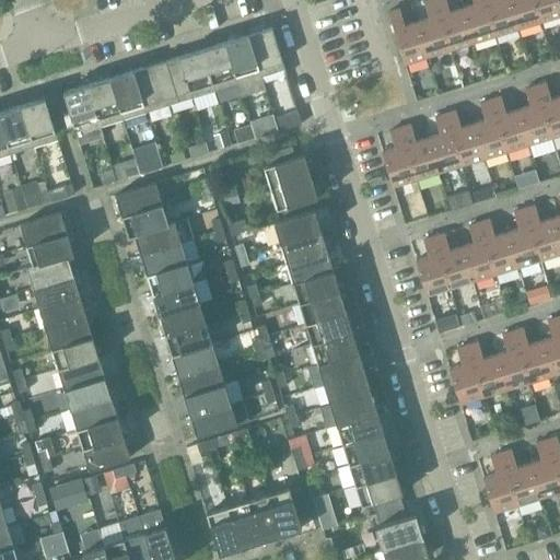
[(429,18),(418,21),(429,56),(451,49),(434,0),(424,0),(423,0),(429,18)]
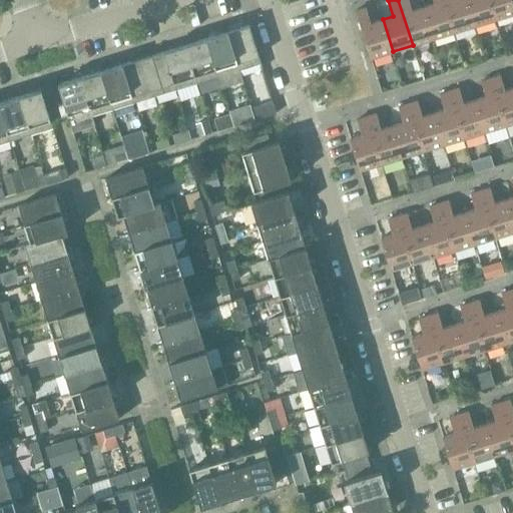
[(409,0),(398,0),(413,45),(433,39),(423,6),(412,10),(409,0)]
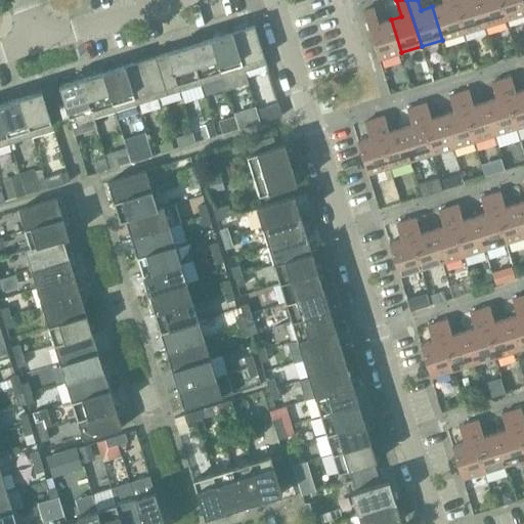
[(442,0),(443,3),(432,6),(442,40),(464,33),(452,0),(442,0)]
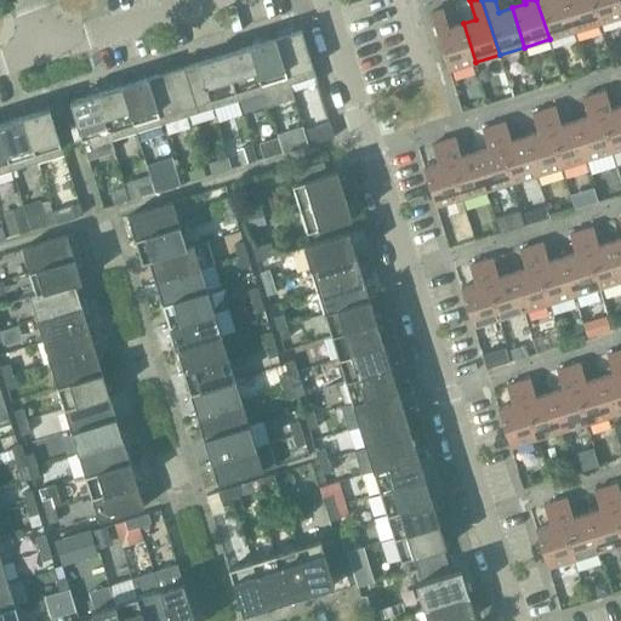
[(536,0),(550,39),(574,32),(564,0),(536,0)]
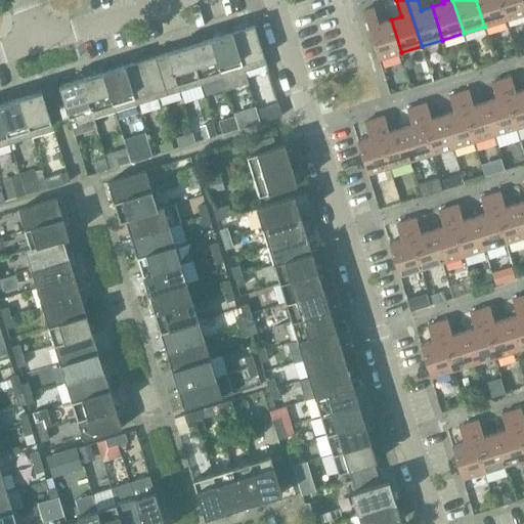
[(476,0),(484,27),(506,20),(499,0),(476,0)]
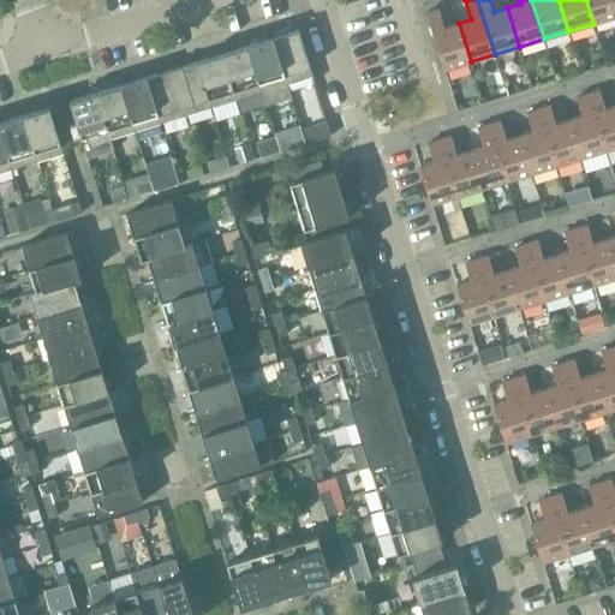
[(586,0),(593,24),(614,17),(614,3),(614,0),(586,0)]
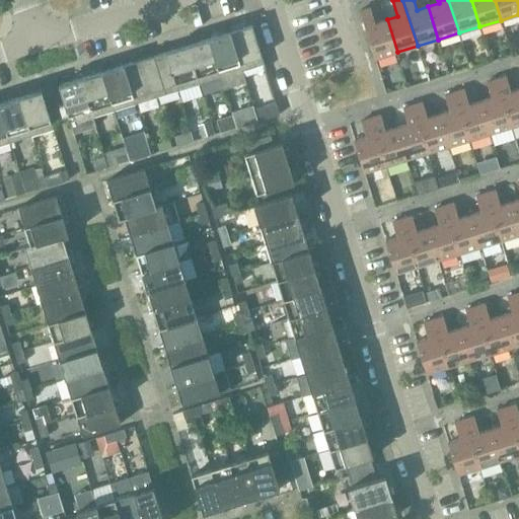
[(397,52),(387,19),(375,22),(370,7),(360,10),(375,59),(397,52)]
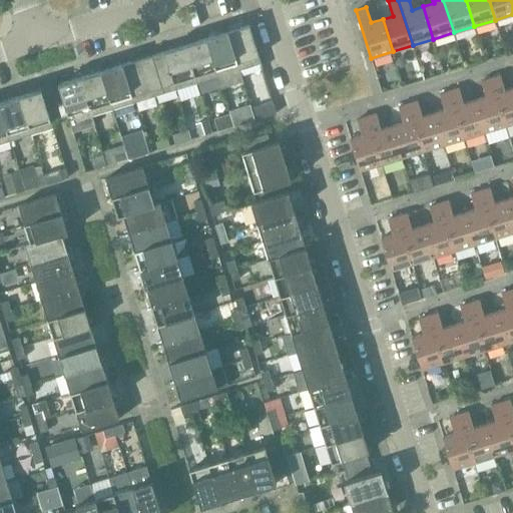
[(248,25),(227,31),(239,69),(261,63),(248,25)]
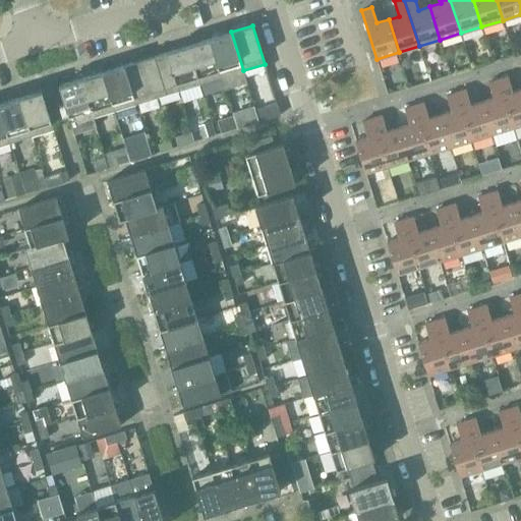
[(210,39),(222,77),(225,89),(246,82),(243,70),(231,32),(210,39)]
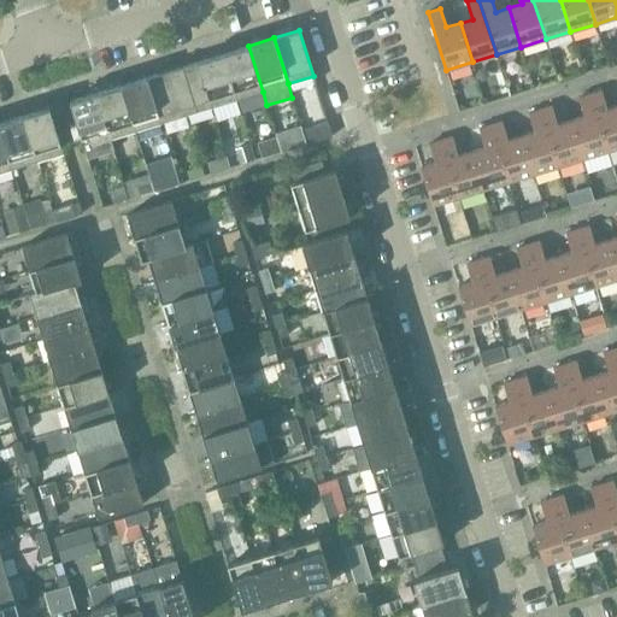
[(248,46),(223,53),(238,99),(263,92),(248,46)]
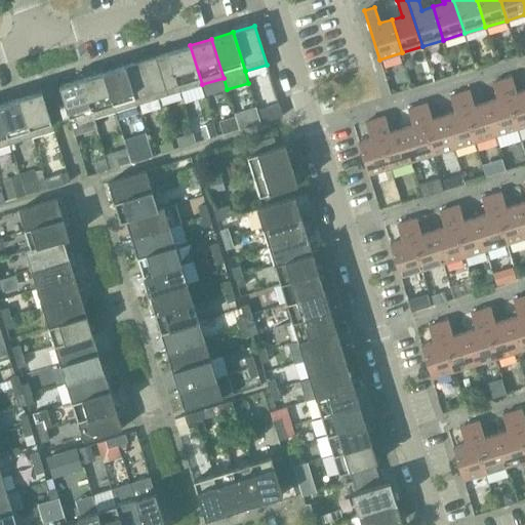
[(190,45),(168,52),(180,91),(202,84),(190,45)]
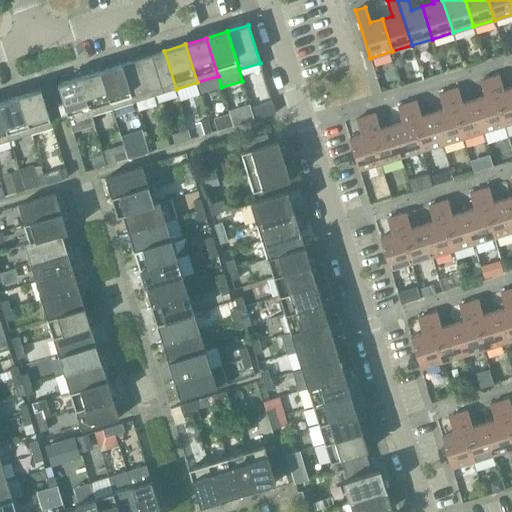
[(164,51),(143,57),(155,95),(176,89),(164,51)]
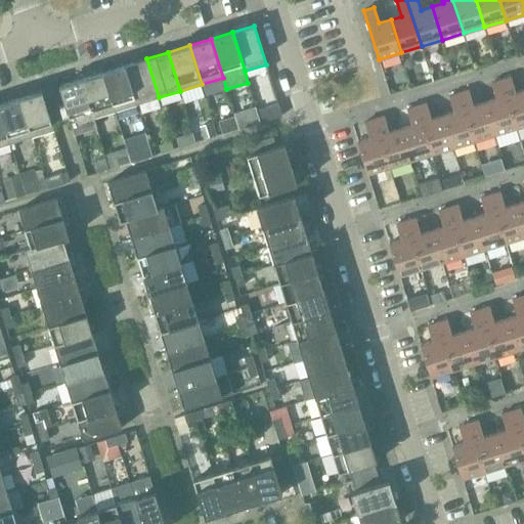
[(146,58),(125,66),(137,104),(159,97),(146,58)]
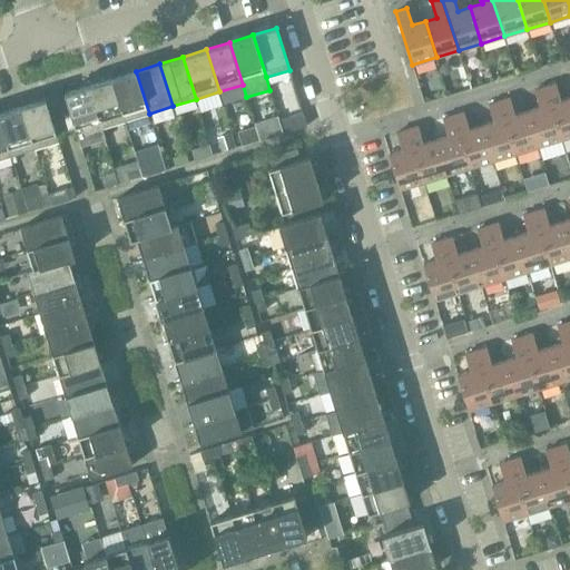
[(136,71),(112,78),(126,120),(149,114),(136,71)]
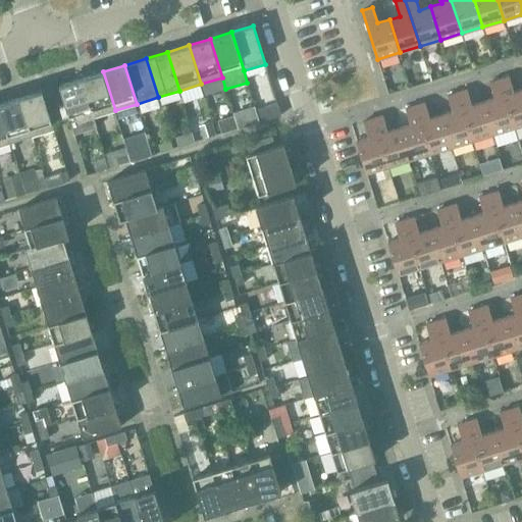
[(103,71),(82,79),(93,117),(115,110),(103,71)]
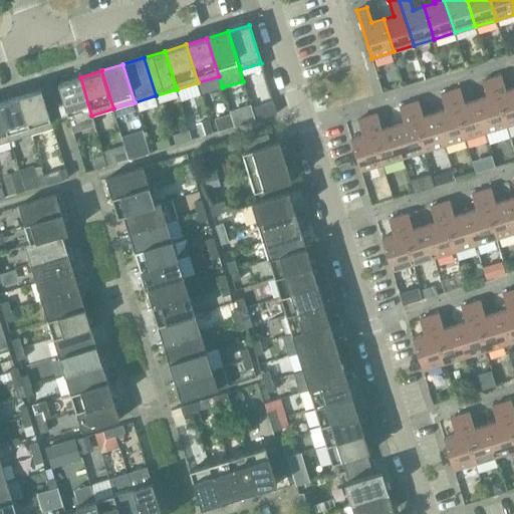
[(501,74),(492,77),(506,125),(513,122),(513,87),(506,90),(501,74)]
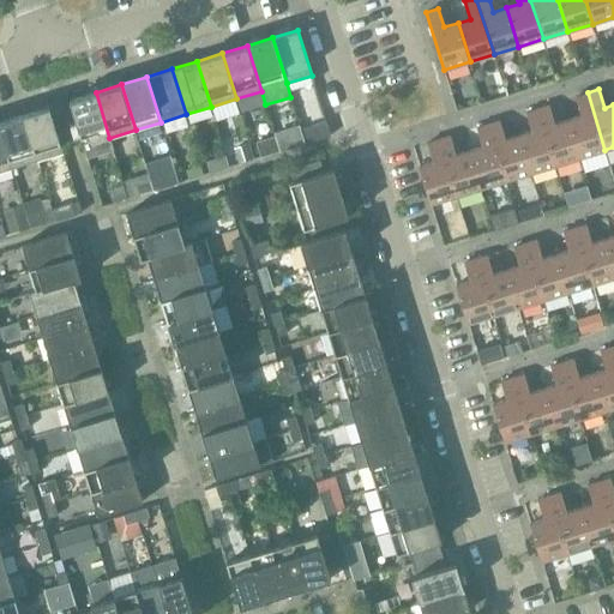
[(109,138),(96,92),(70,101),(84,146),(109,138)]
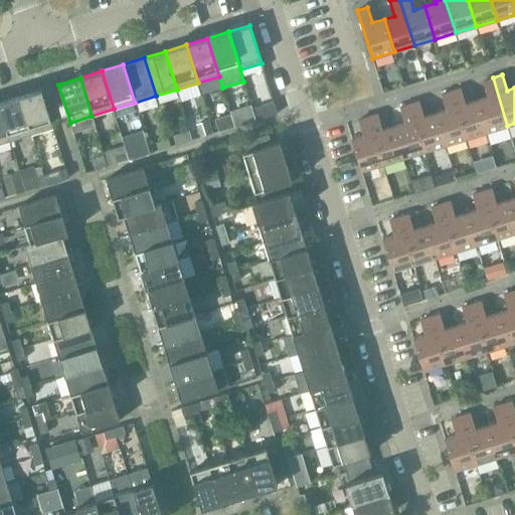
[(488,97),(477,100),(487,133),(507,126),(493,77),(483,81),(488,97)]
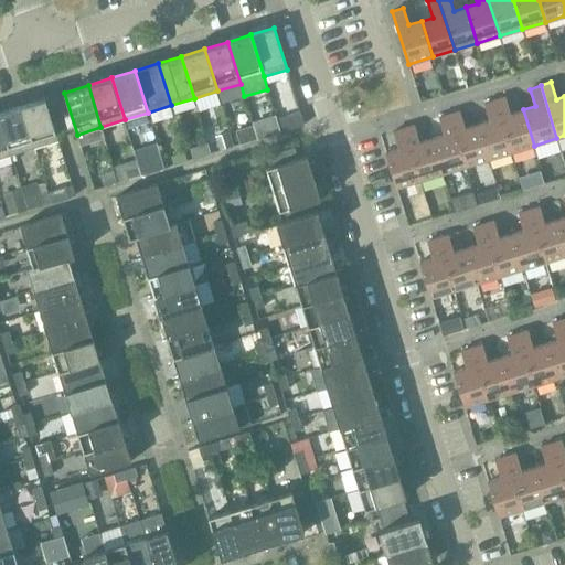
[(505,96),(494,99),(511,152),(534,146),(523,109),(511,114),(505,96)]
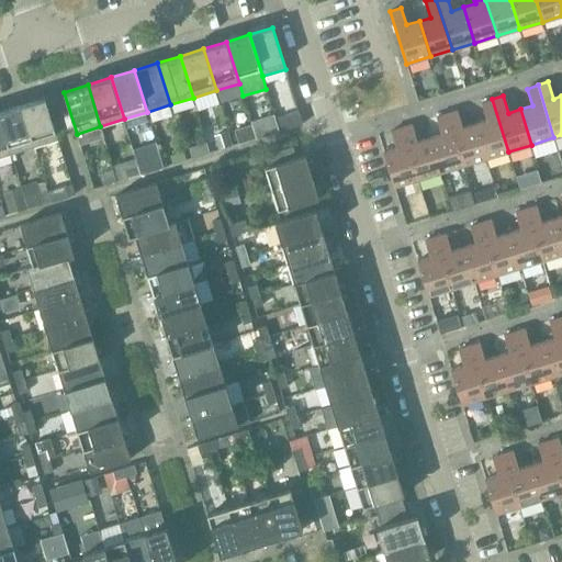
[(45,98),(21,104),(34,147),(58,139),(45,98)]
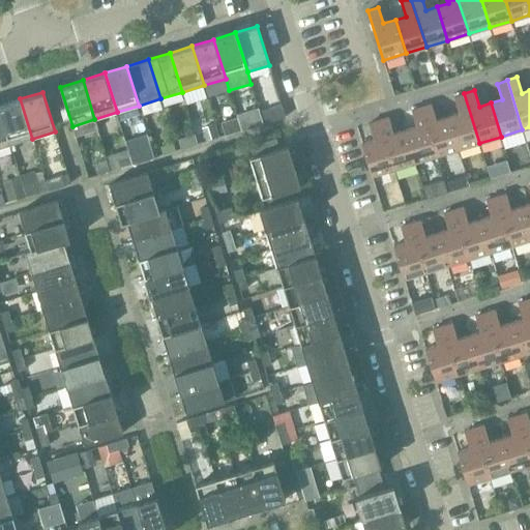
[(459,113),(447,116),(458,149),(479,143),(464,93),(454,96),(459,113)]
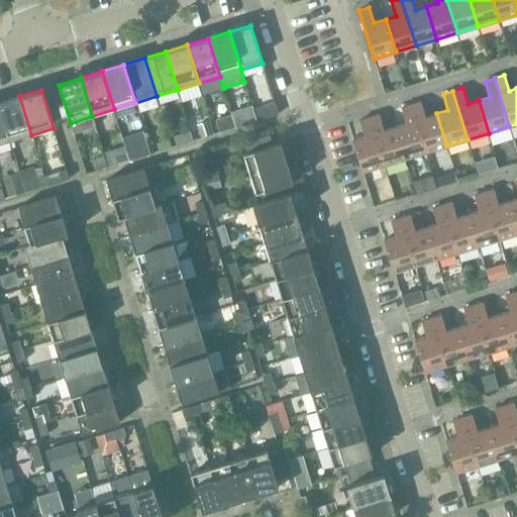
[(19,96),(0,102),(0,109),(10,141),(31,135),(19,96)]
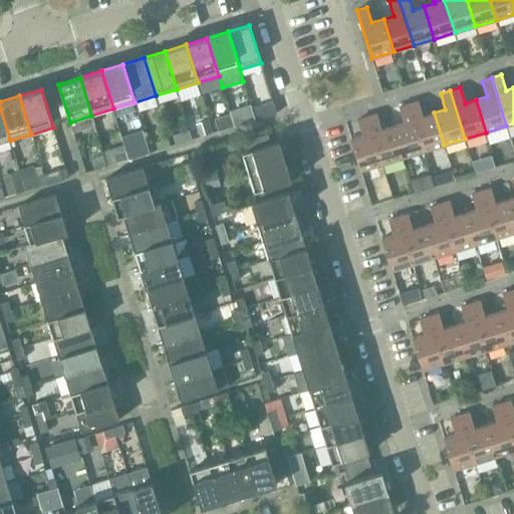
[(419,100),(409,103),(424,152),(444,145),(434,112),(424,115),(419,100)]
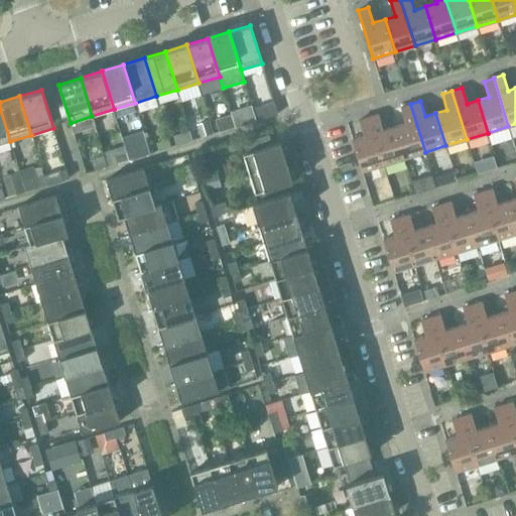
[(254,108),(258,119),(278,113),(274,102),(254,108)]
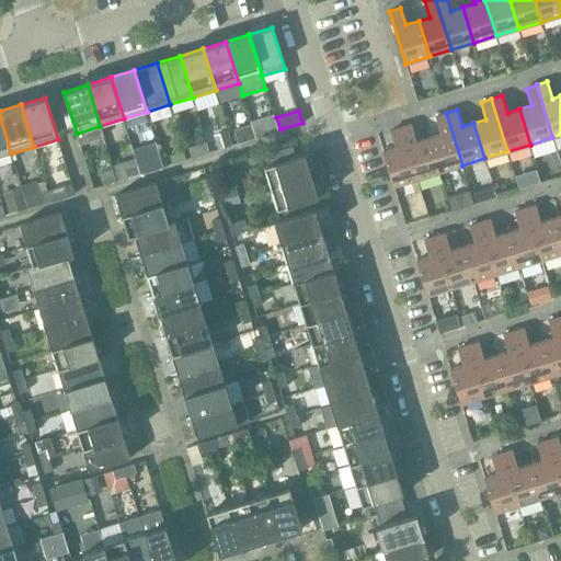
[(441,133),(428,137),(439,172),(462,165),(446,113),(435,116),(441,133)]
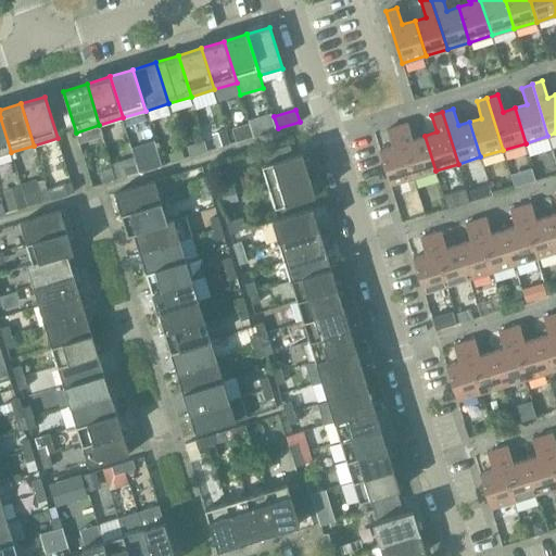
[(0,117),(0,155),(11,152),(0,117)]
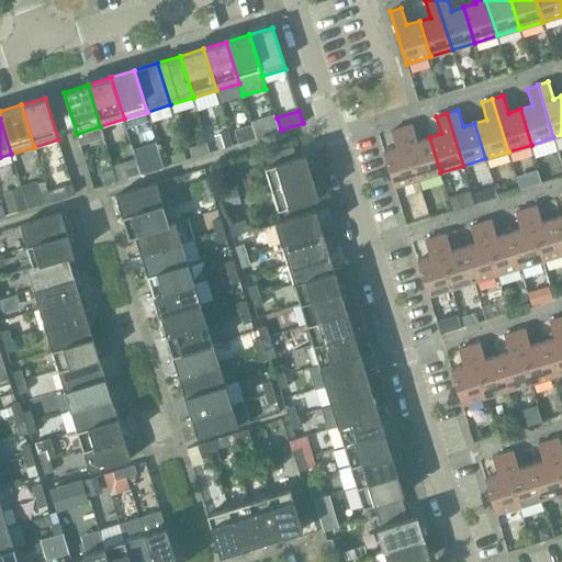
[(265,125),(268,134),(276,132),(273,123),(265,125)]
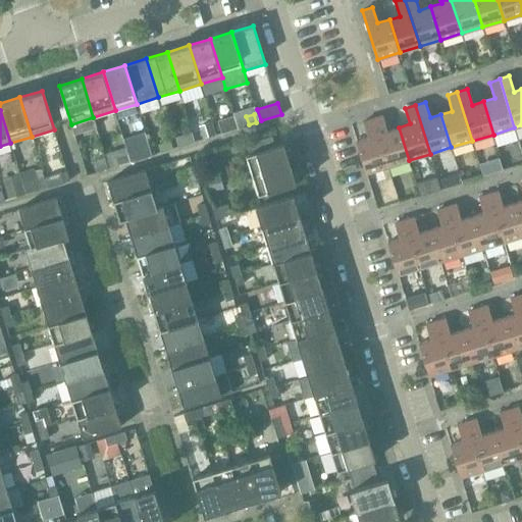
[(382,115),(373,118),(388,167),(409,160),(399,127),(387,131),(382,115)]
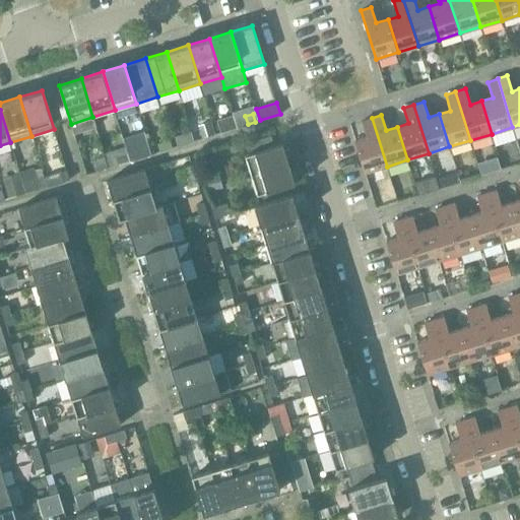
[(387,167),(372,118),(362,121),(367,136),(354,140),(365,173),(387,167)]
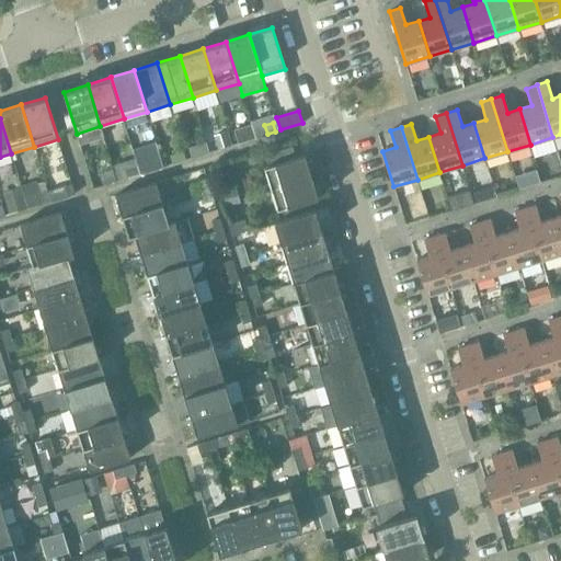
[(236,134),(238,142),(251,138),(248,130),(236,134)]
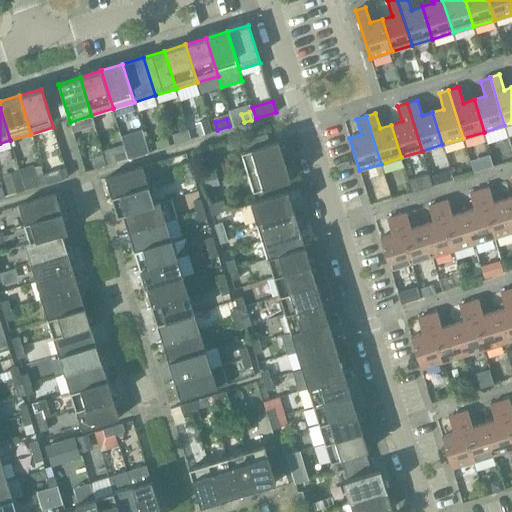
[(171,134),(174,143),(191,138),(188,129),(171,134)]
